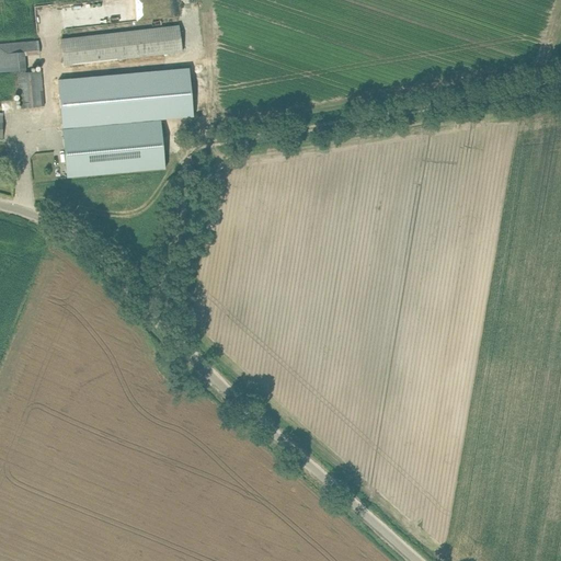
[(61,39),(65,66),(181,50),(178,24),(61,39)]
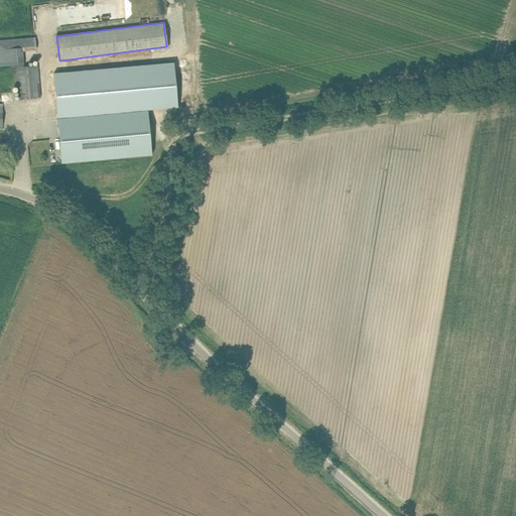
[(0,39),(0,67),(24,65),(23,50),(36,49),(35,37),(0,39)]
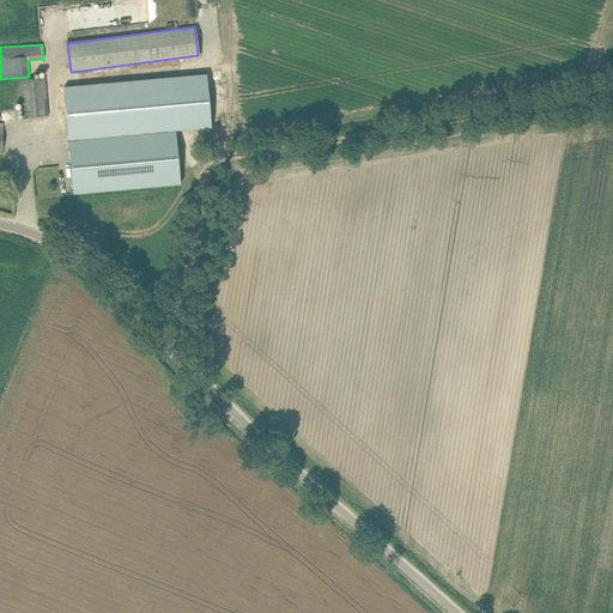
[(211,127),(206,76),(64,89),(68,140),(193,128),(211,127)]
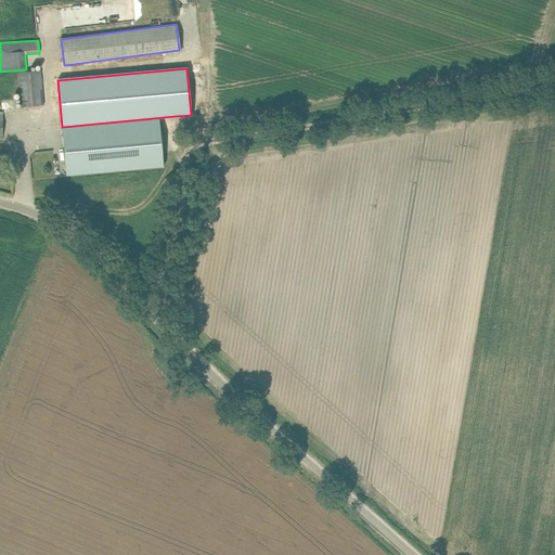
[(17,74),(20,106),(43,104),(40,72),(17,74)]
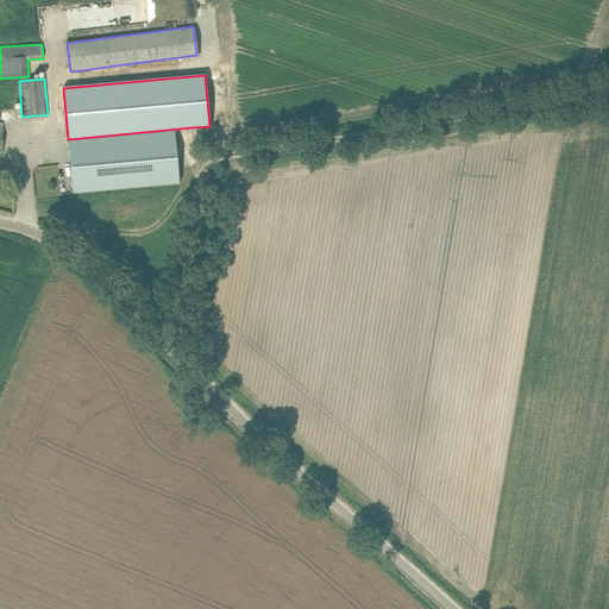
[(68,142),(73,194),(180,182),(176,148),(174,130),(68,142)]
